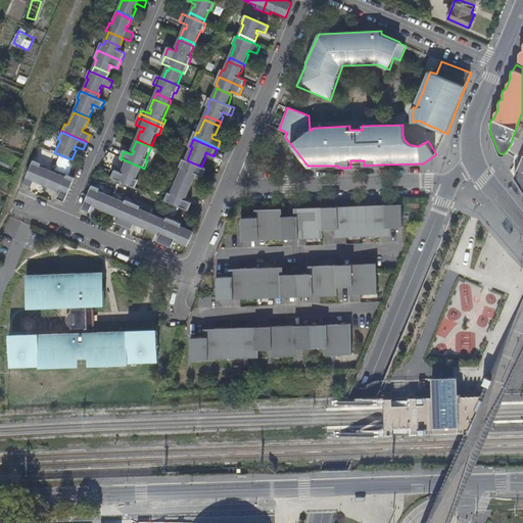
[(522,152),(520,158),(521,159),(513,176),(522,191),(522,152)]
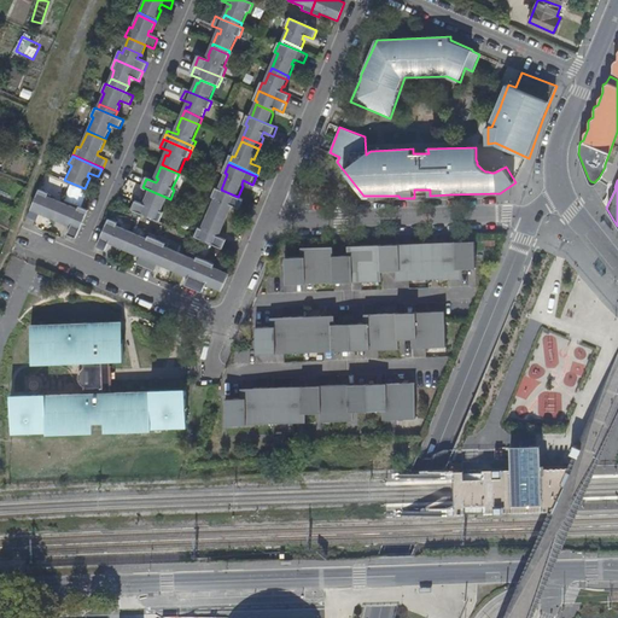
[(39,188),(28,215),(35,219),(39,209),(45,210),(44,214),(54,219),(62,202),(46,196),(47,193),(39,188)]
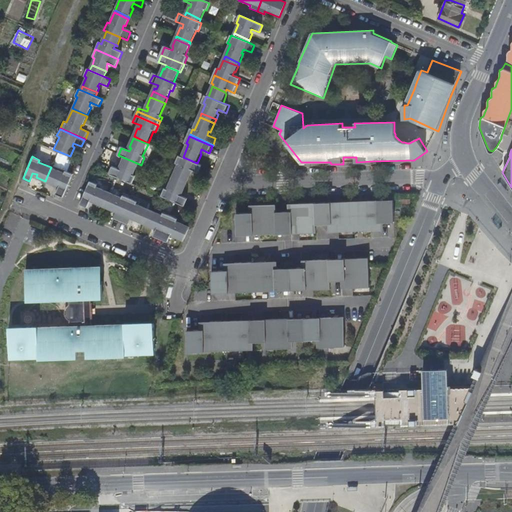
[(180,157),(203,168),(204,166),(197,163),(183,157),(181,156),(180,157)]
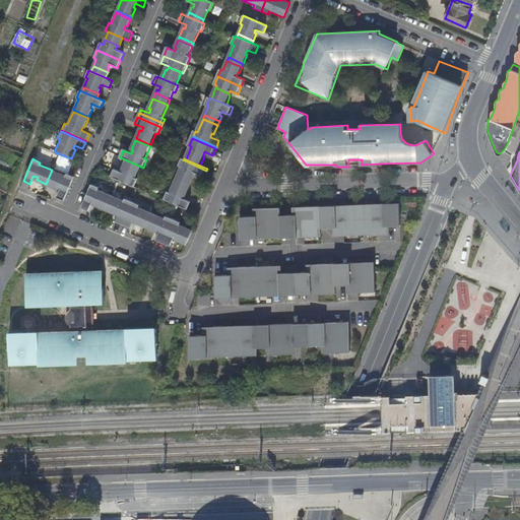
[(204,176),(206,171),(183,159),(181,167),(183,168),(178,180),(192,186),(196,177),(194,176),(196,173),(204,176)]
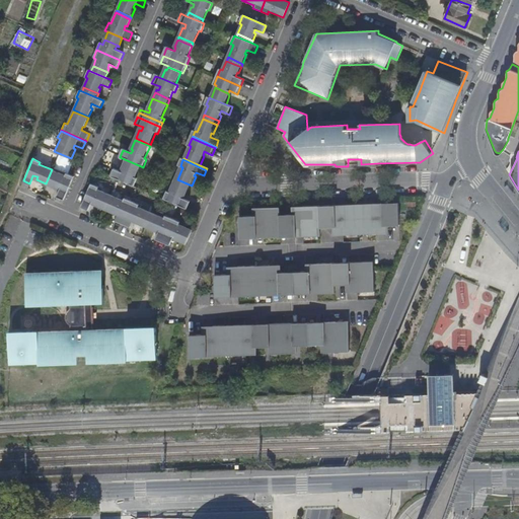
[(136,178),(140,167),(126,161),(123,169),(124,170),(123,173),(115,170),(112,178),(135,188),(138,179),(136,178)]
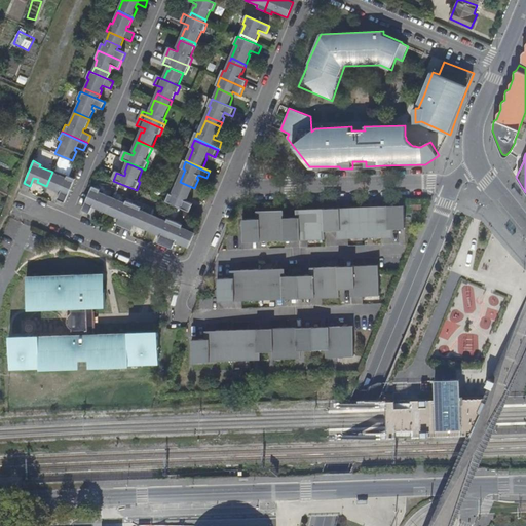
[(57,198),(65,201),(73,180),(66,177),(66,178),(52,172),(46,186),(55,190),(57,187),(61,189),(57,198)]
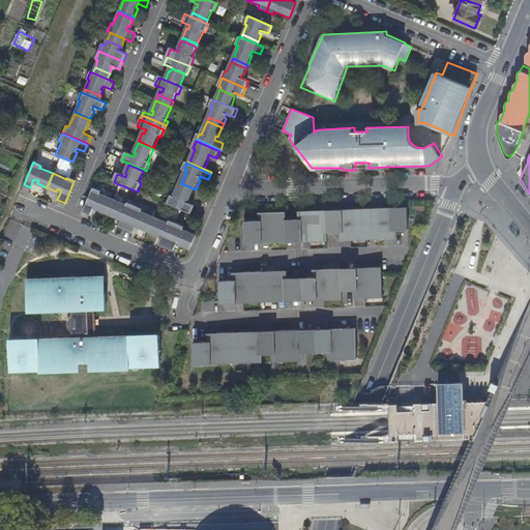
[(179,188),(194,195),(196,189),(181,183),(179,188)]
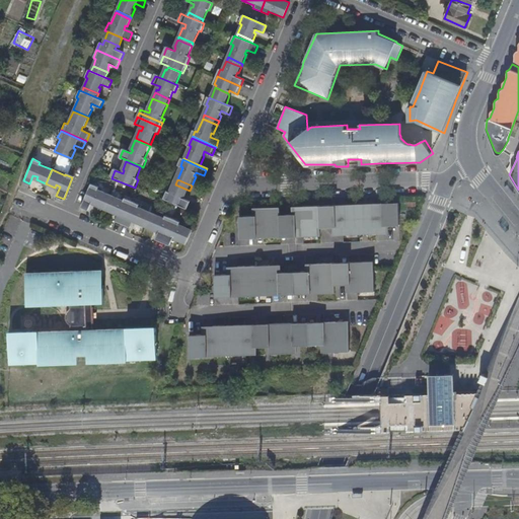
[(90,183),(89,186),(109,195),(97,189),(98,187),(90,183)]
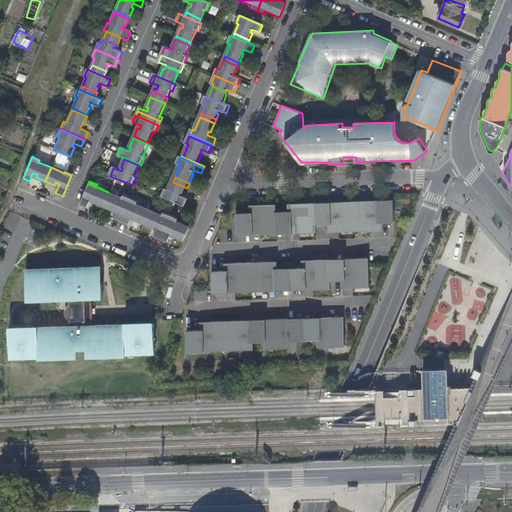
[(185,192),(187,188),(173,182),(169,190),(167,189),(164,197),(188,206),(190,199),(182,195),(184,192),(185,192)]
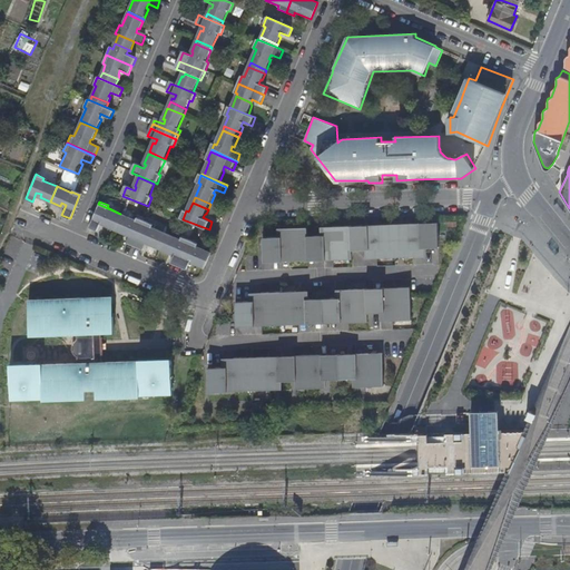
[(98,204),(88,226),(97,229),(100,222),(105,223),(104,225),(115,231),(120,214),(98,204)]
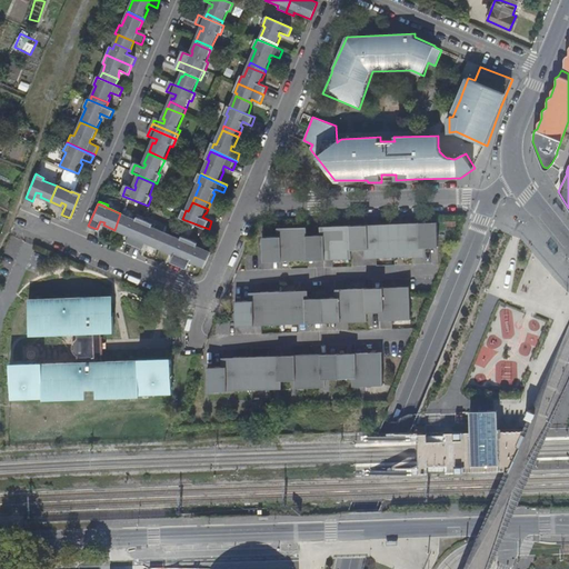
[(120,213),(115,230),(125,235),(126,232),(129,233),(126,241),(133,245),(142,223),(120,213)]
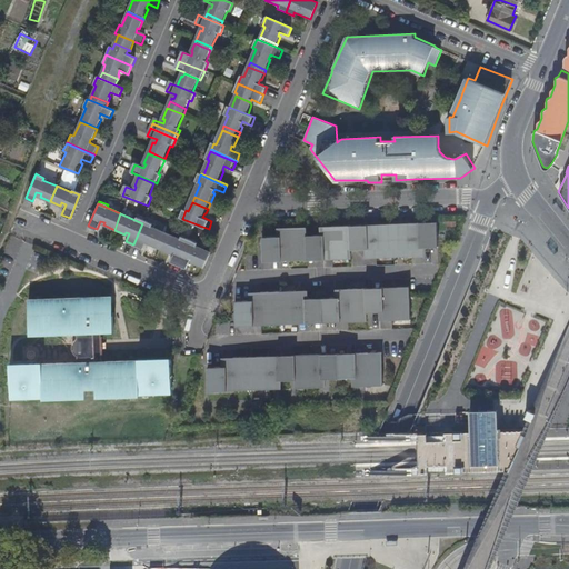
[(120,213),(142,223),(143,220),(136,217),(135,219),(120,213)]
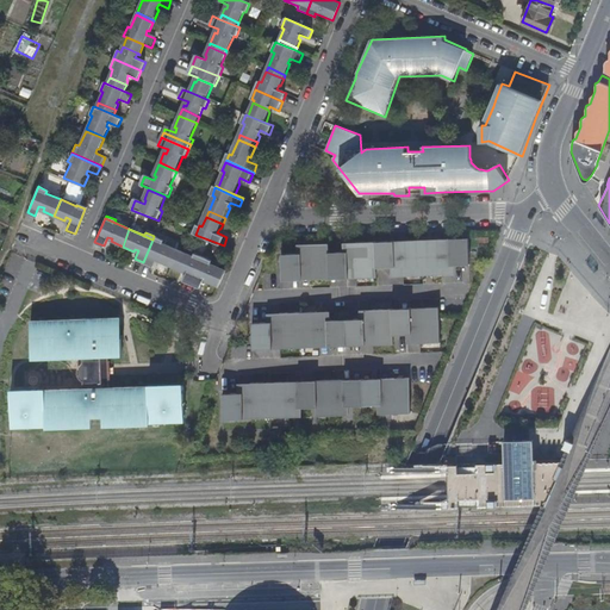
[(153,240),(176,251),(176,249),(161,242),(162,240),(154,236),(153,240)]
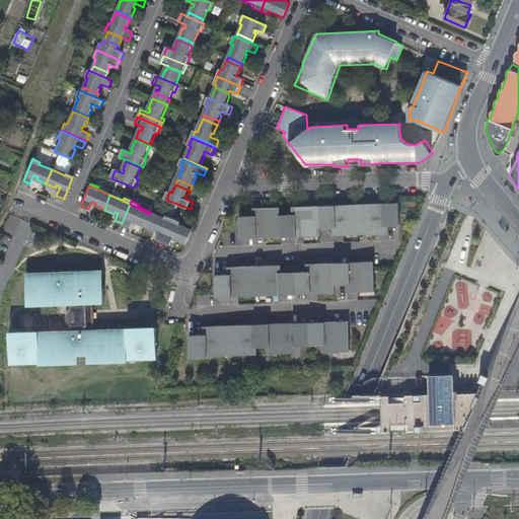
[(291,206),(291,213),(280,214),(279,207),(252,208),(252,216),(238,216),(239,239),(321,236),(321,228),(335,227),(335,234),(388,232),(388,226),(399,225),(398,203),(291,206)]
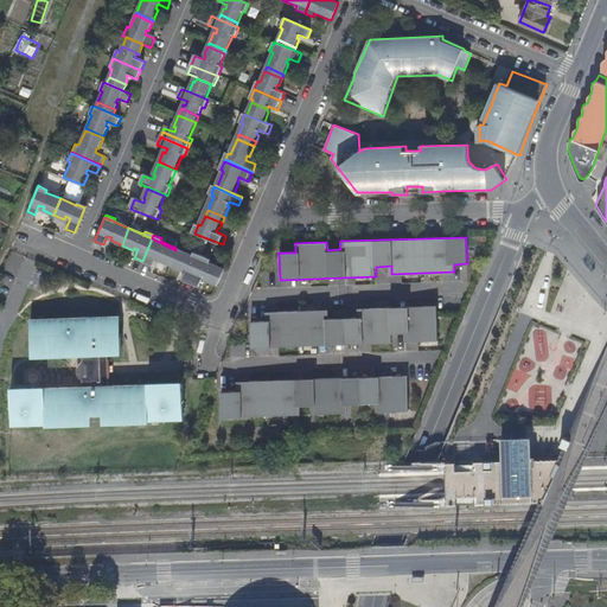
[(168,266),(176,250),(152,238),(142,261),(151,264),(154,257),(158,259),(158,261),(168,266)]
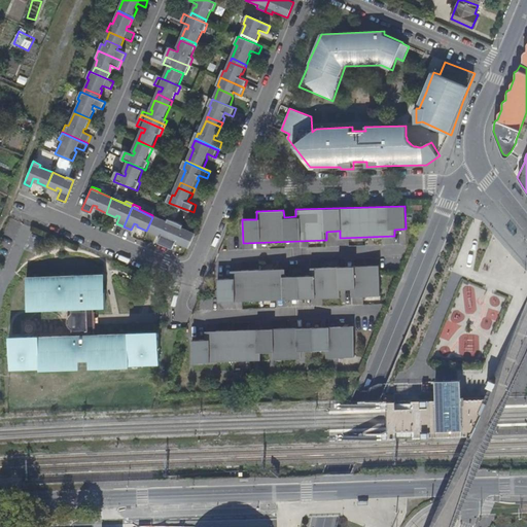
[(152,217),(173,226),(175,222),(168,219),(167,221),(152,215),(152,217)]
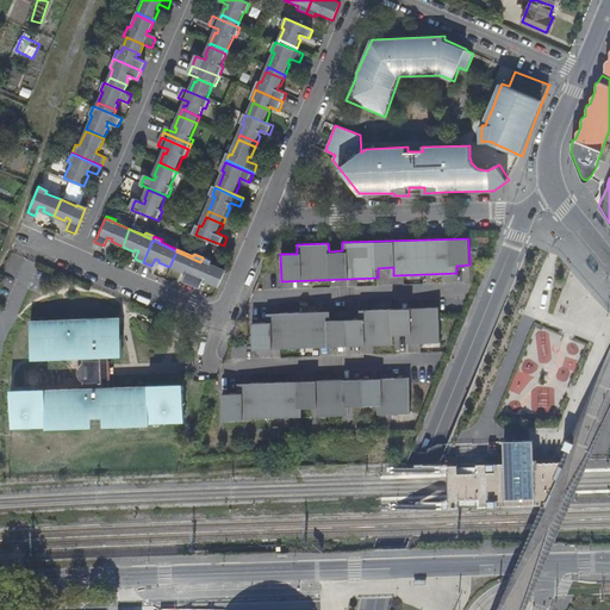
[(191,284),(200,262),(176,251),(169,267),(181,272),(181,271),(185,272),(182,279),(191,284)]
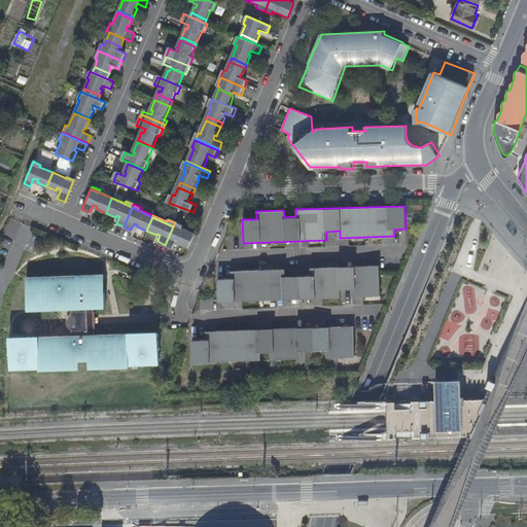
[(173,226),(194,237),(195,234),(181,227),(182,225),(175,222),(173,226)]
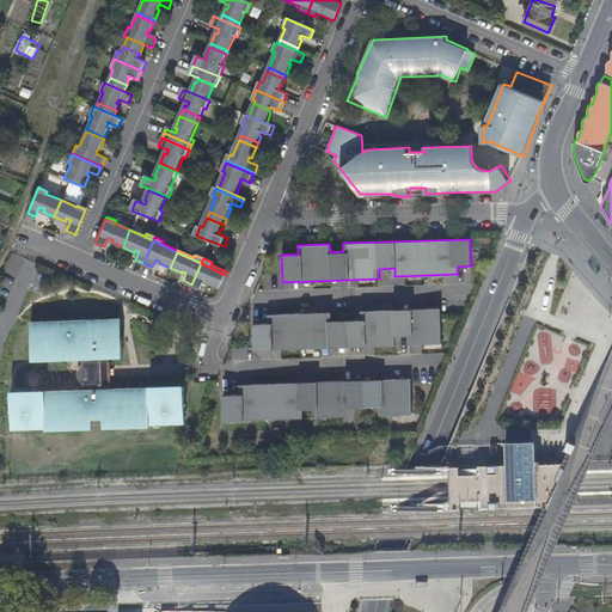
[(219,289),(225,275),(201,263),(191,285),(200,287),(203,280),(208,282),(207,285),(219,289)]
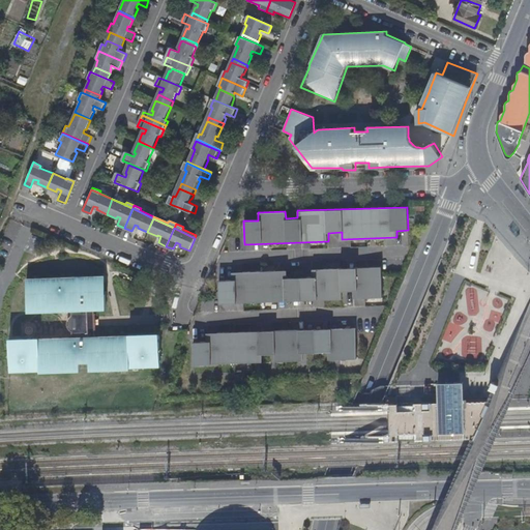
[(383,297),(382,273),(382,266),(317,268),(318,276),(288,277),(288,269),(236,271),(236,280),(219,280),(219,302),(342,299),(342,291),(354,290),(354,306),(365,305),(365,297),(383,297)]
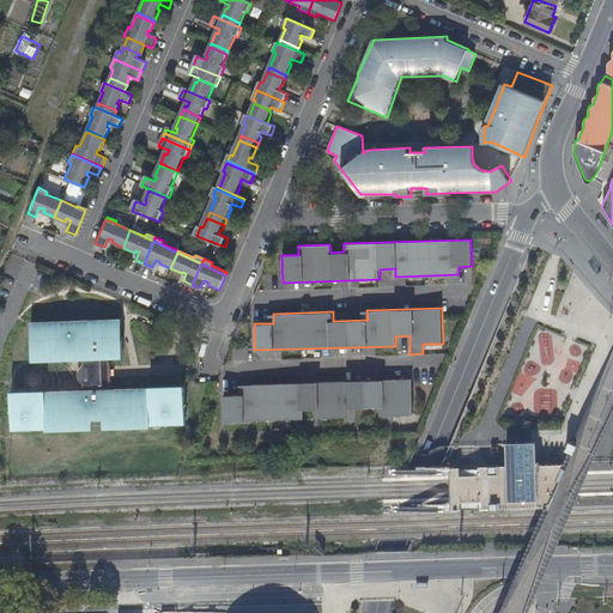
[(32,321),(34,357),(84,356),(85,363),(83,364),(80,368),(80,371),(80,375),(83,378),(85,381),(85,388),(12,390),(13,428),(95,425),(93,417),(105,417),(105,424),(187,422),(184,384),(110,388),(110,375),(114,375),(114,368),(110,368),(109,354),(125,354),(123,338),(122,338),(122,317),(32,321)]
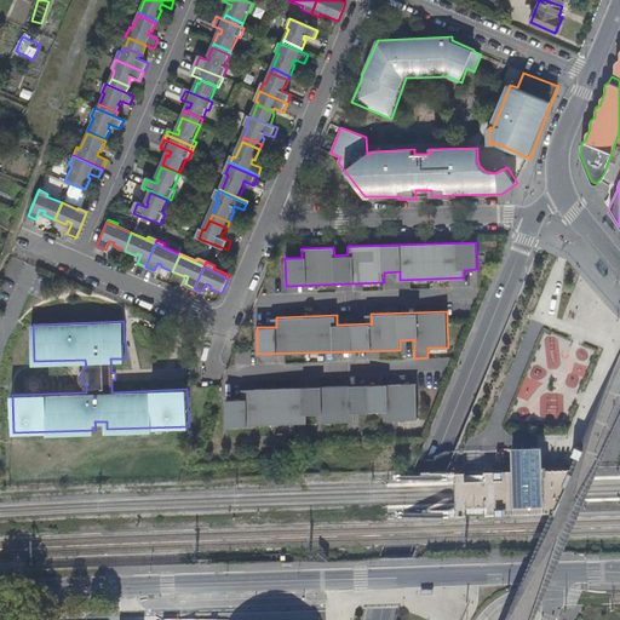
[(322,422),(354,420),(354,412),(383,411),(383,422),(418,420),(417,383),(240,389),(240,399),(227,399),(228,426),(308,423),(308,414),(322,414),(322,422)]
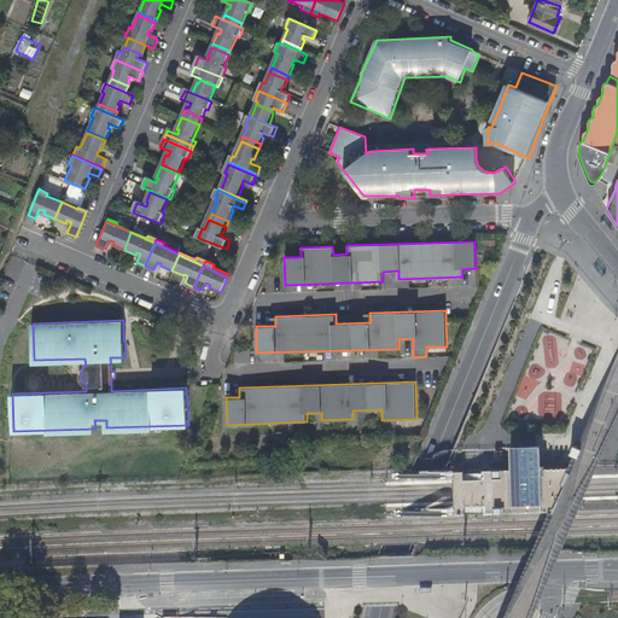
[(537,505),(553,505),(553,495),(553,487),(552,478),(552,470),(552,466),(551,445),(547,445),(525,447),(519,447),(519,467),(519,470),(520,479),(520,488),(520,497),(520,506),(537,505)]
